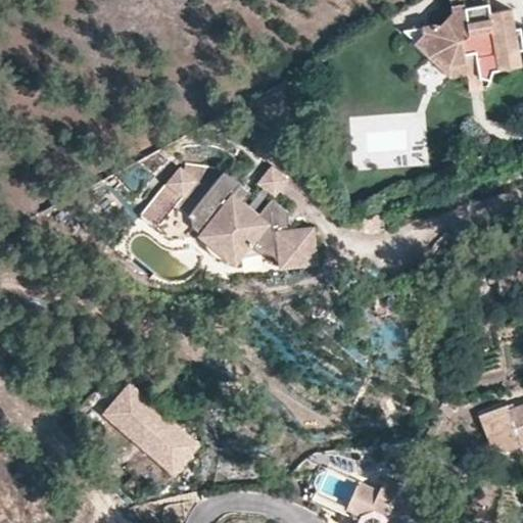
[(465,55),(474,54),(479,77),(489,80),(492,70),(516,66),(520,60),(519,51),(522,49),(522,43),(520,28),(515,28),(511,9),(489,13),(487,0),(447,0),(450,15),(441,26),(423,30),(424,35),(415,43),(431,57),(434,54),(440,60),(450,65),(466,62),(465,55)]
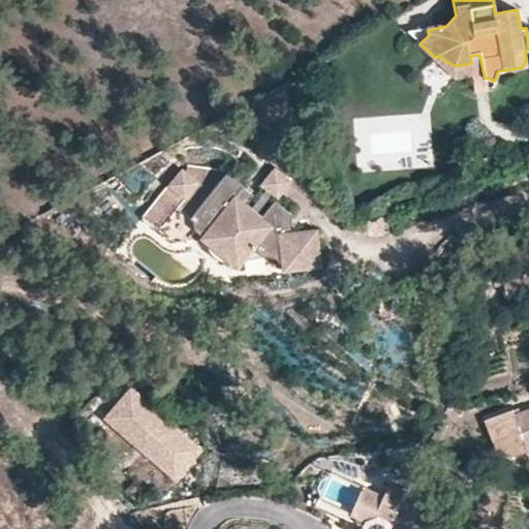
[(429,35),(428,30),(407,32),(419,43),(429,35)]
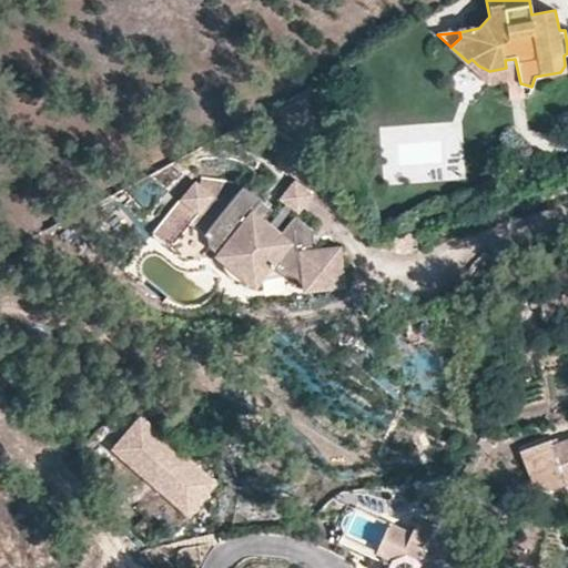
[(468,62),(487,82),(505,79),(508,97),(521,94),(520,83),(515,59),(505,60),(506,68),(489,71),(478,66),(472,59),(468,62)]
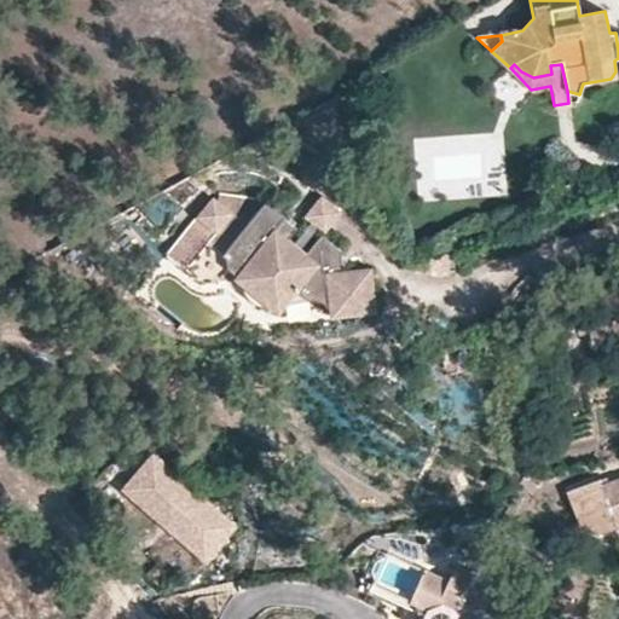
[(209,278),(217,270),(270,318),(278,311),(289,307),(300,307),(312,311),(320,316),(327,322),(371,316),(368,296),(342,300),(339,276),(337,259),(316,241),(301,260),(282,242),(268,231),(277,221),(277,218),(259,203),(238,226),(207,198),(192,213),(209,231),(177,267),(185,278),(192,281),(200,281),(206,279),(209,278)]
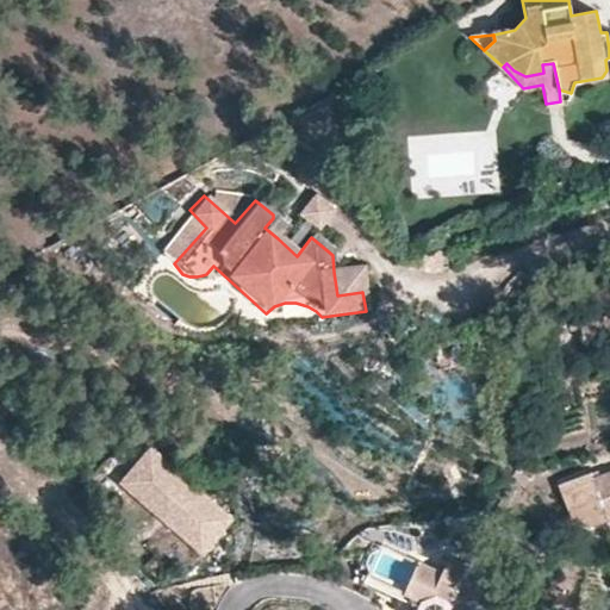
[(321,232),(336,211),(316,195),(300,217),(321,232)]
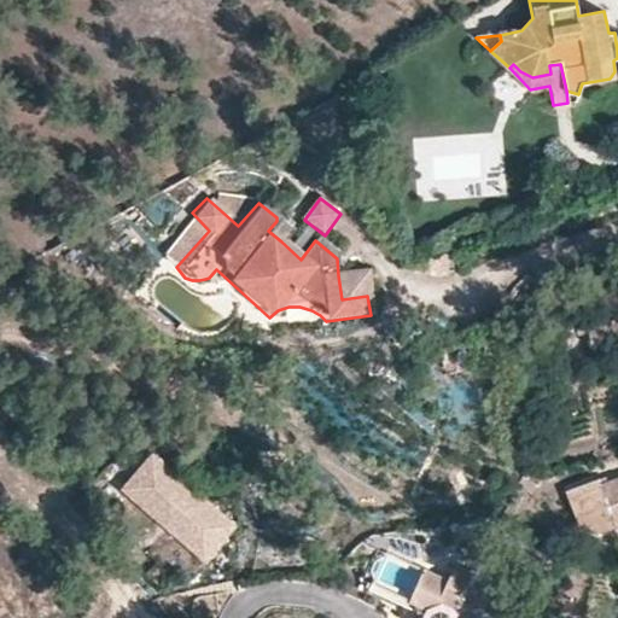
[(277,221),(268,231),(281,242),(289,233),(277,221)]
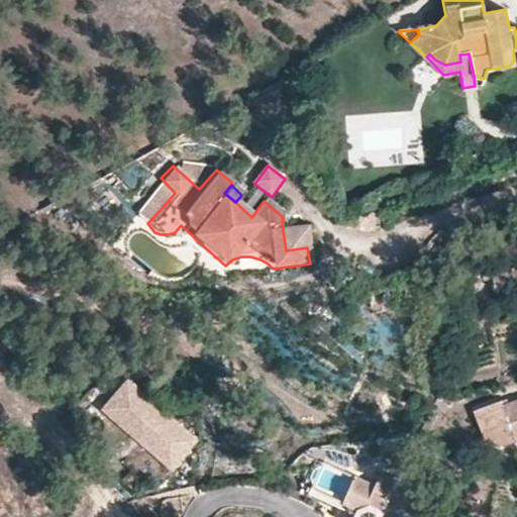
[(283,230),(286,250),(307,247),(304,227),(283,230)]
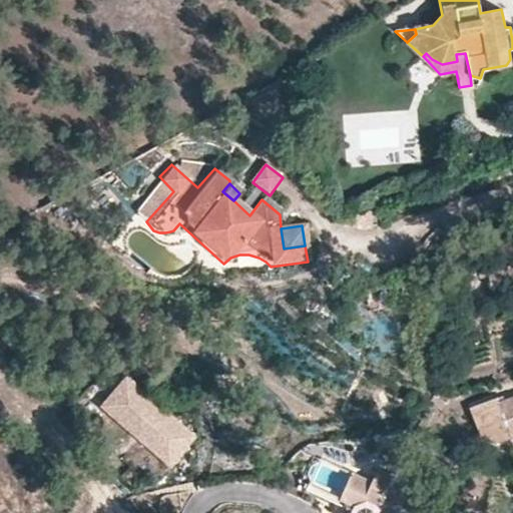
[(503,265),(486,271),(493,297),(509,292),(503,265)]
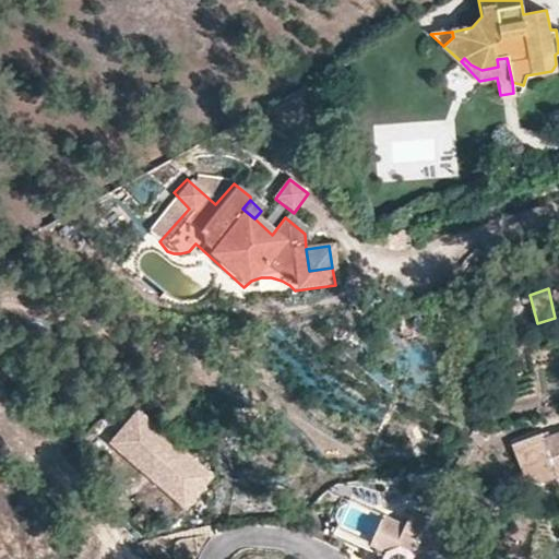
[(214,476),(141,411),(114,441),(143,468),(151,461),(163,471),(155,479),(186,508),(214,476)]
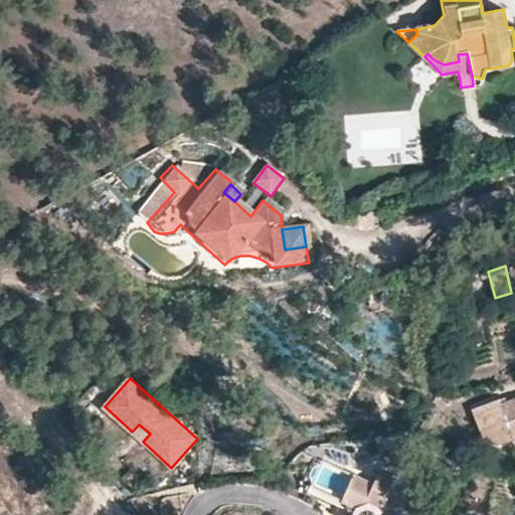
[(514,419),(514,396),(474,411),(483,438),(497,444),(514,438),(508,422),(514,419)]
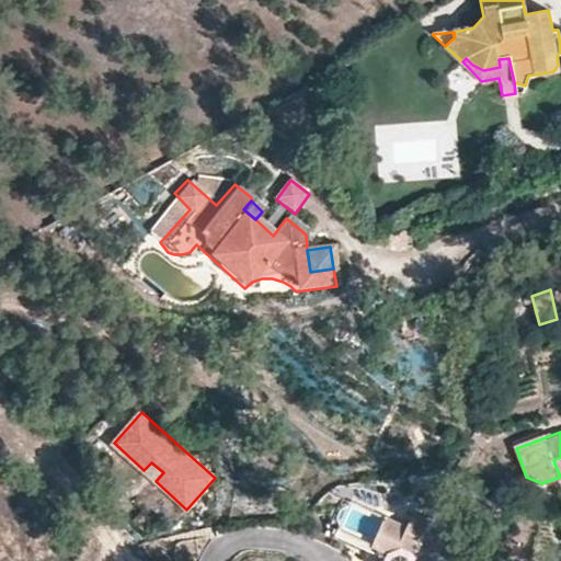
[(163,472),(151,462),(144,470),(156,481),(163,472)]
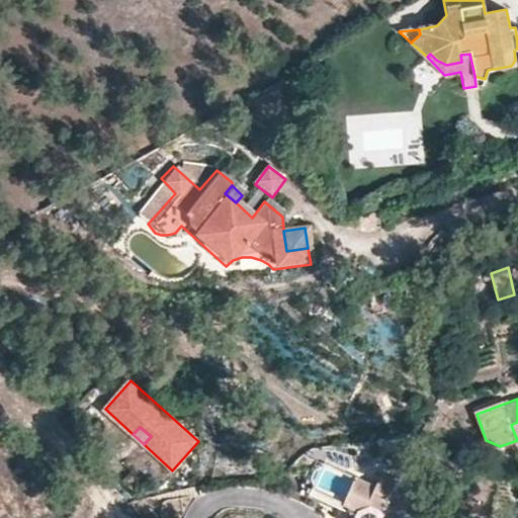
[(417,517),(406,487),(397,485),(399,479),(382,472),(378,484),(357,476),(343,509),(357,516),(356,517),(417,517)]
